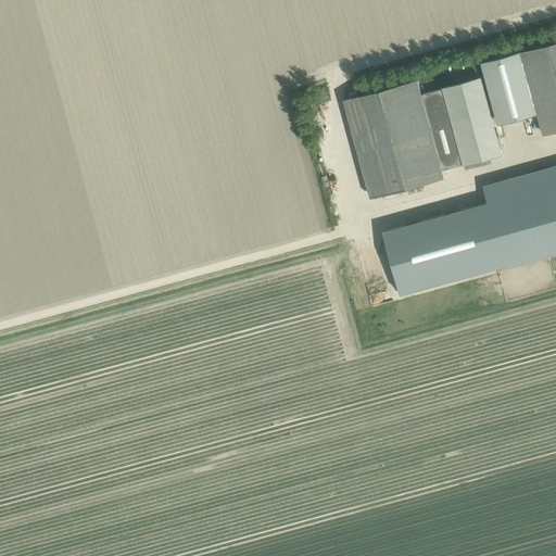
[(555,129),(555,42),(520,52),(536,113),(542,133),(555,129)]
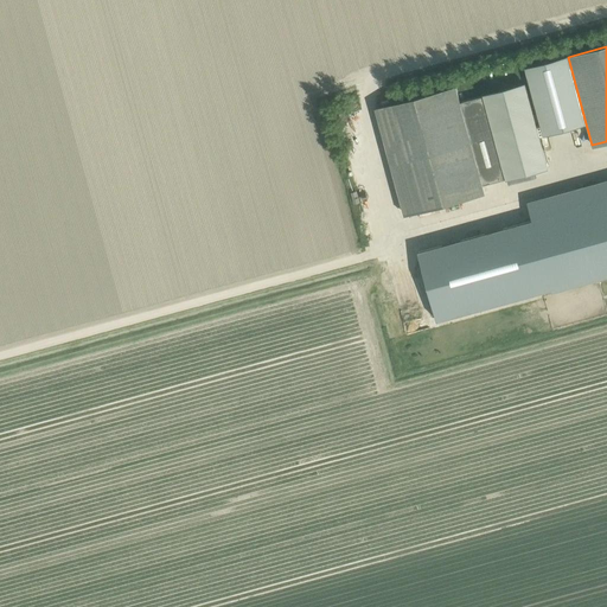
[(568,57),(525,69),(537,114),(532,115),(538,136),(586,123),(568,57)]
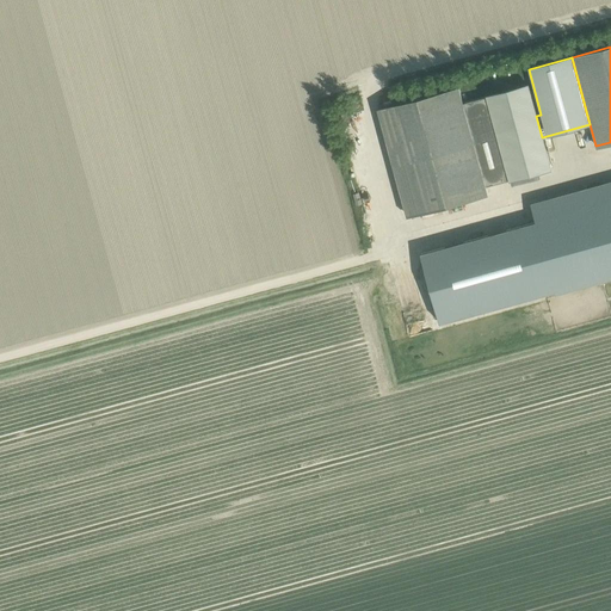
[(550,168),(542,137),(536,116),(528,85),(483,97),(506,180),(550,168)]
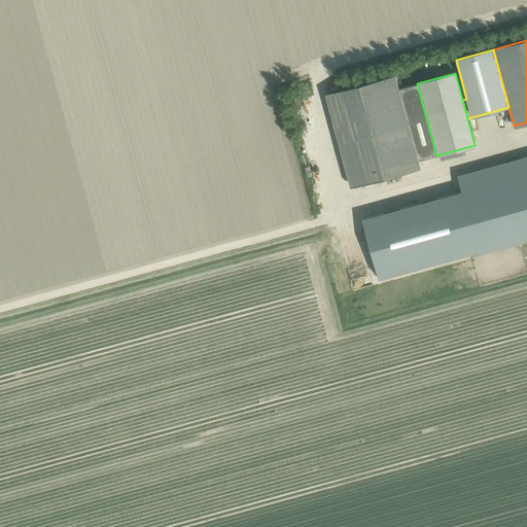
[(397,89),(394,76),(323,96),(348,188),(419,170),(417,161),(397,89)]
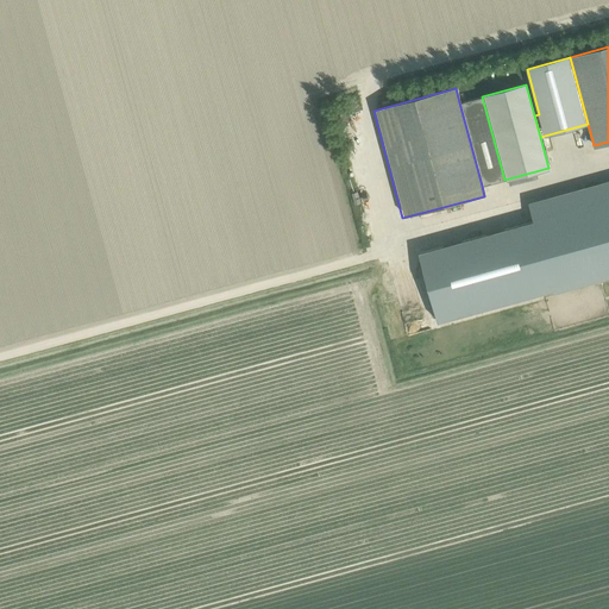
[(482,96),(459,102),(482,186),(504,180),(482,96)]
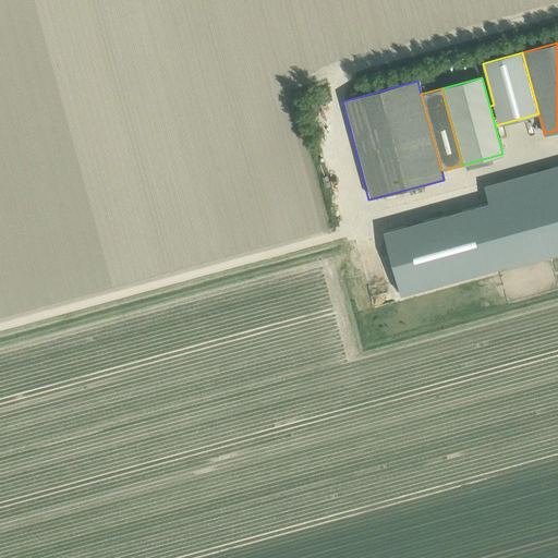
[(316,99),(303,101),(305,116),(311,114),(310,110),(317,109),(316,99)]
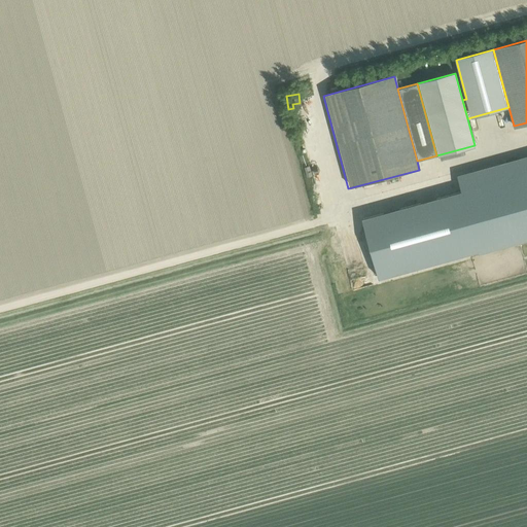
[(379,279),(479,251),(526,238),(526,173),(462,191),(362,219),(379,279)]
